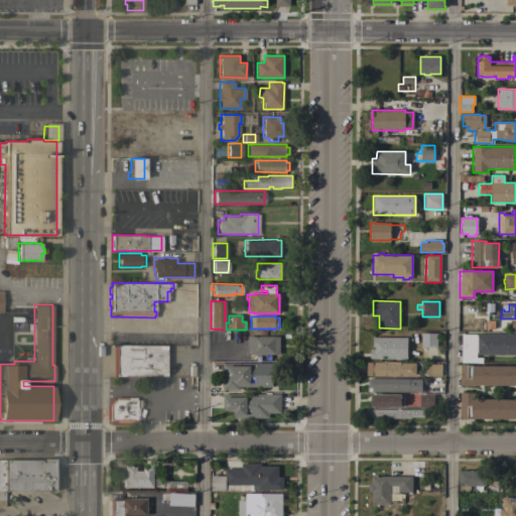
[(279,355),(250,355),(250,349),(247,349),(247,337),(259,337),(259,331),(266,331),(266,337),(279,337),(279,355)]
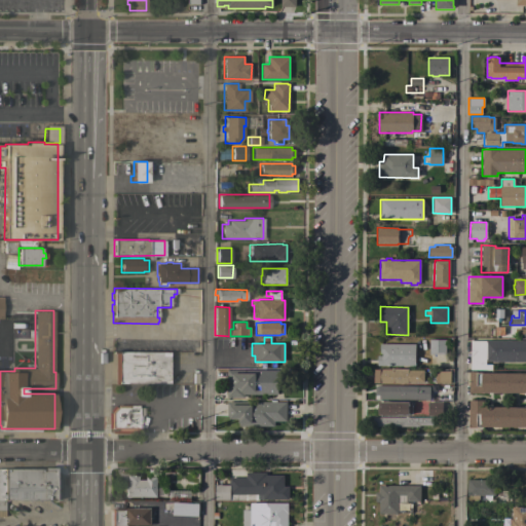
[(445,340),(445,354),(428,354),(429,339),(445,340)]
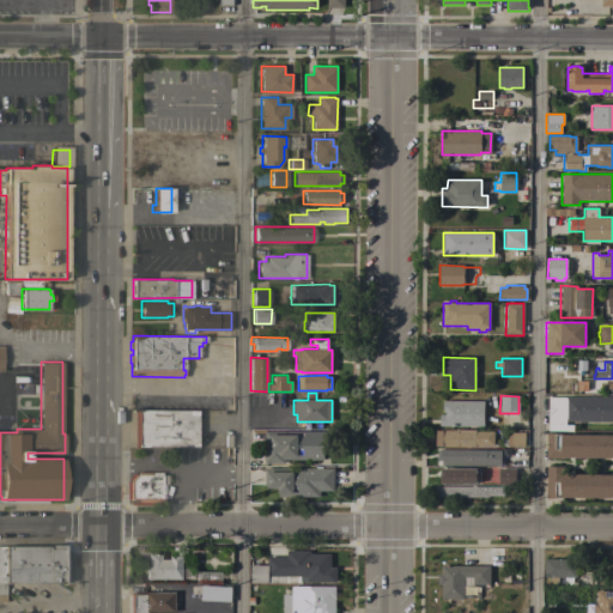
[(612,422),(565,422),(565,425),(574,425),(574,431),(547,431),(548,398),(566,398),(566,396),(612,396),(612,422)]
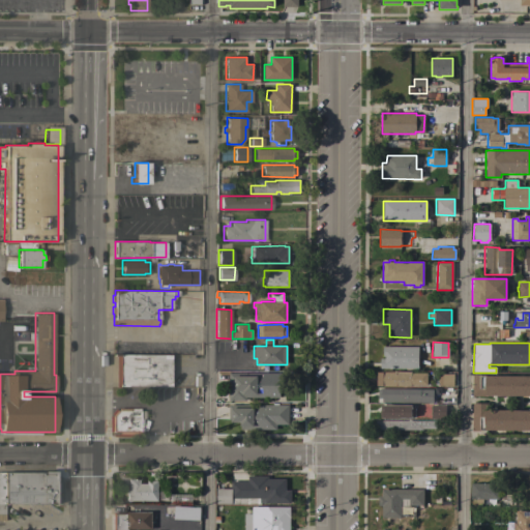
[(418,347),(417,369),(380,369),(380,358),(384,358),(384,356),(383,356),(383,347),(418,347)]
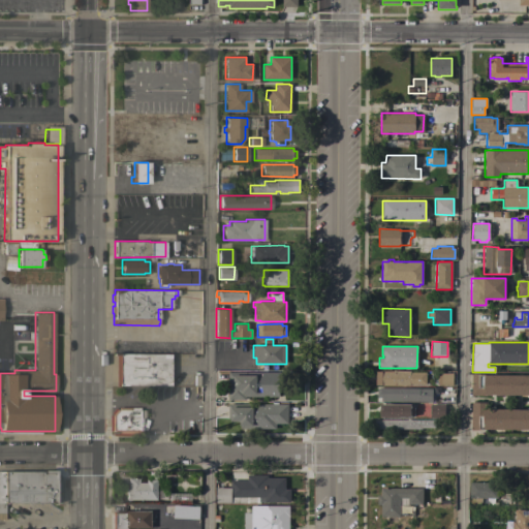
[(14,367),(33,367),(33,353),(14,353),(14,367)]
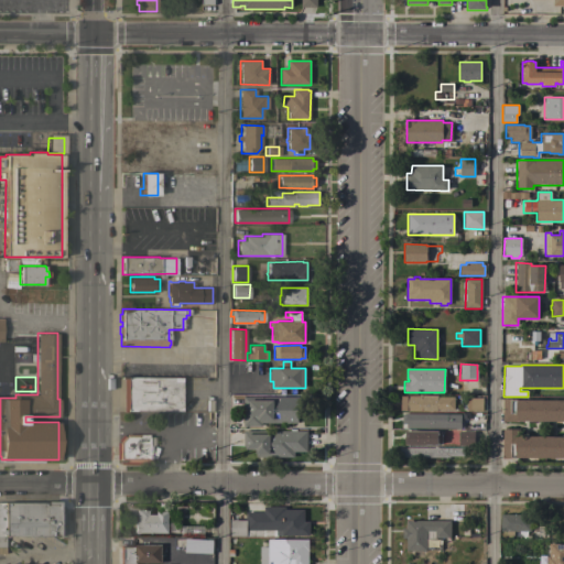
[(181,412),(122,411),(123,377),(181,377),(181,412)]
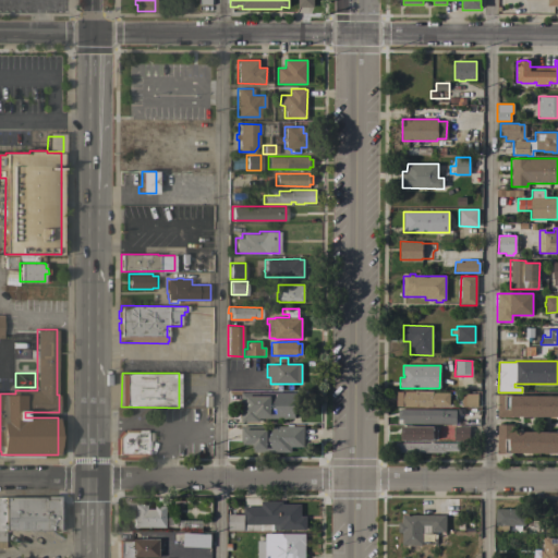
[(241,392),(247,392),(247,390),(253,390),(253,392),(295,392),(295,402),(294,402),(294,419),(283,419),(283,420),(281,420),(281,419),(258,419),(258,422),(241,422),(241,392)]
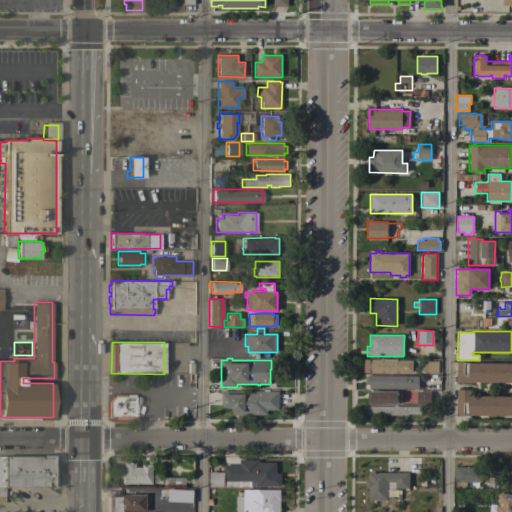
[(363,359),(369,360),(369,359),(381,359),(397,359),(397,360),(412,361),(412,372),(396,372),(396,374),(369,373),(363,373),(363,359)]
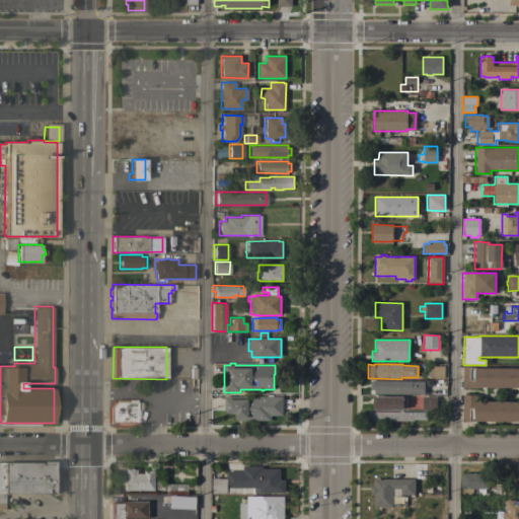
[(431,366),(444,366),(444,378),(431,378),(431,366)]
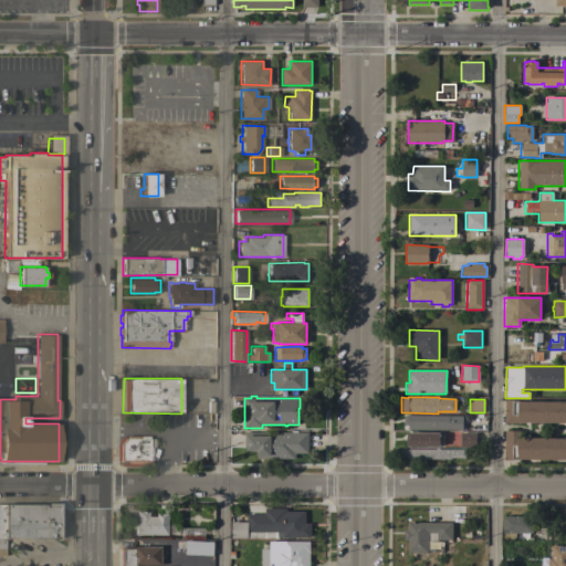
[(504,400),(513,400),(513,401),(565,401),(565,422),(521,422),(521,423),(504,423),(504,400)]
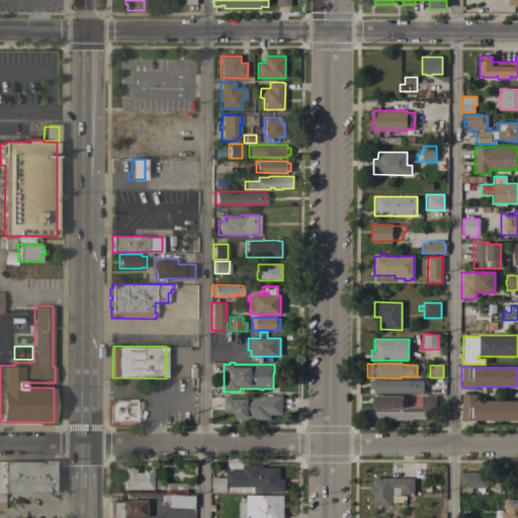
[(424,380),(423,394),(372,394),(372,390),(368,390),(368,380),(372,380),(424,380)]
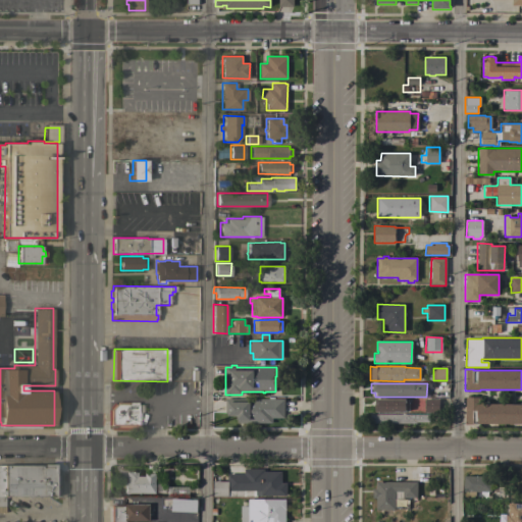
[(235,399),(235,397),(250,397),(250,399),(268,399),(268,397),(274,397),(274,399),(283,399),(283,418),(272,418),(272,423),(237,423),(237,416),(227,416),(227,414),(225,414),(225,399),(235,399)]
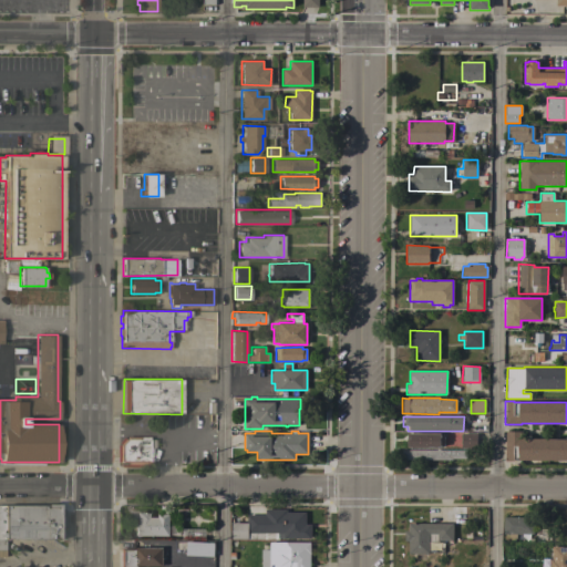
[(505,431),(522,432),(522,439),(566,439),(566,461),(514,461),(505,461),(505,431)]
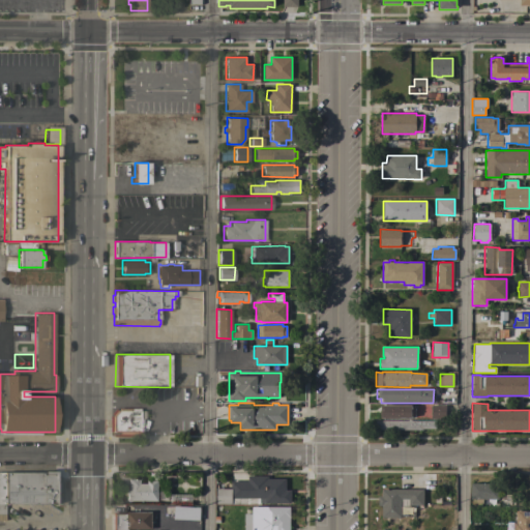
[(412,409),(414,410),(414,416),(411,416),(411,418),(380,418),(380,405),(412,405),(412,409)]
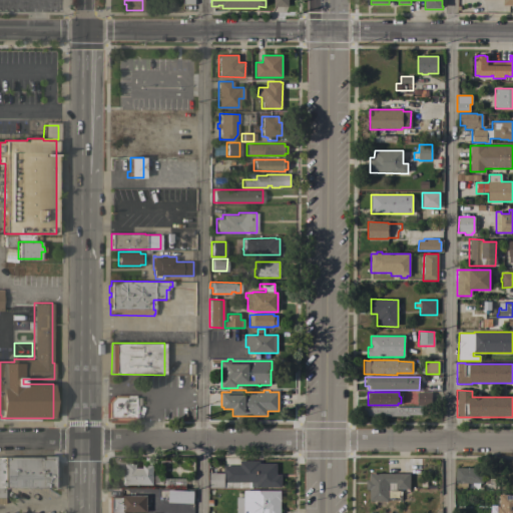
[(431,392),(431,406),(418,406),(418,392),(431,392)]
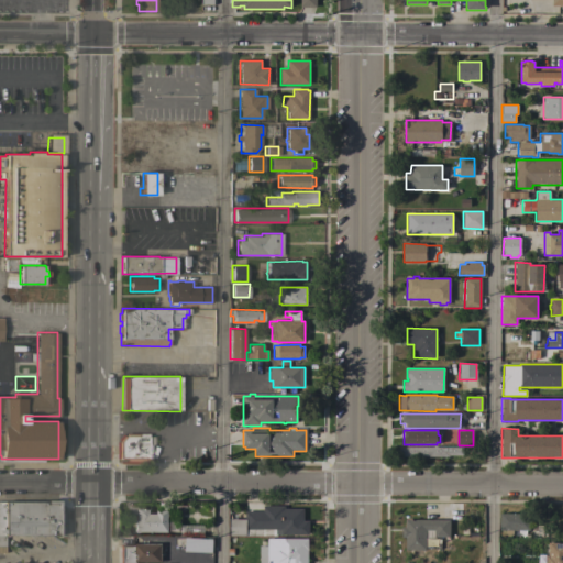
[(120,457),(117,457),(117,441),(120,441),(117,439),(122,433),(124,437),(128,435),(125,433),(148,433),(148,444),(151,444),(151,459),(146,459),(146,463),(120,463),(120,457)]
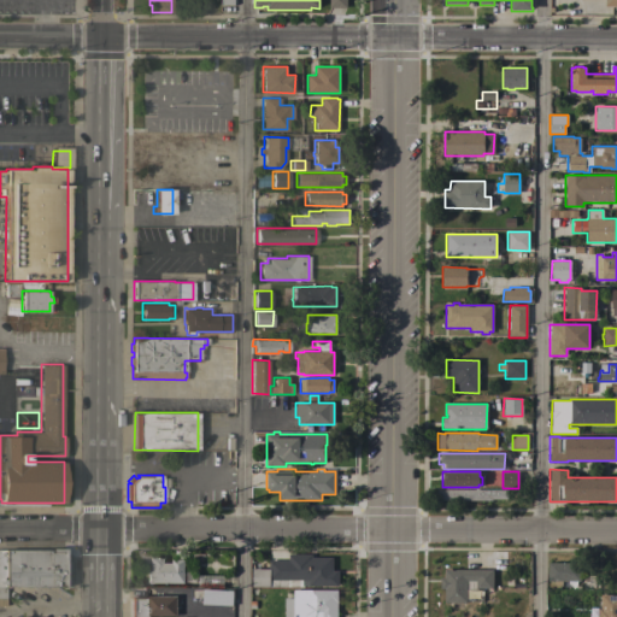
[(492,499),(492,501),(464,500),(464,503),(454,501),(454,500),(438,500),(438,489),(475,491),(475,489),(479,489),(507,491),(507,499),(492,499)]
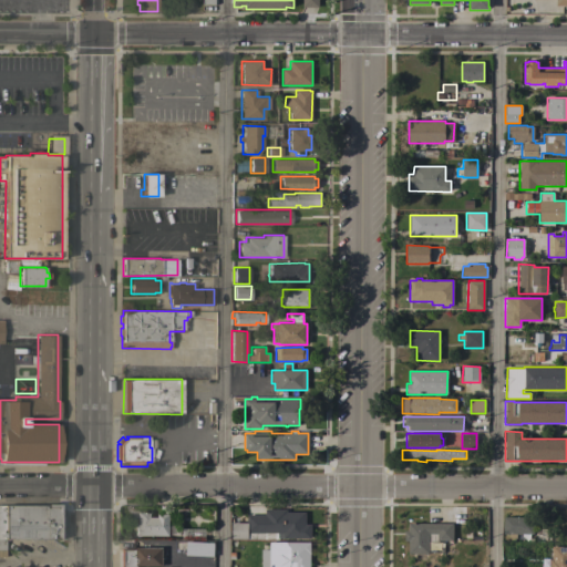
[(0,505),(47,505),(47,504),(60,504),(59,538),(3,538),(3,556),(0,556),(0,505)]
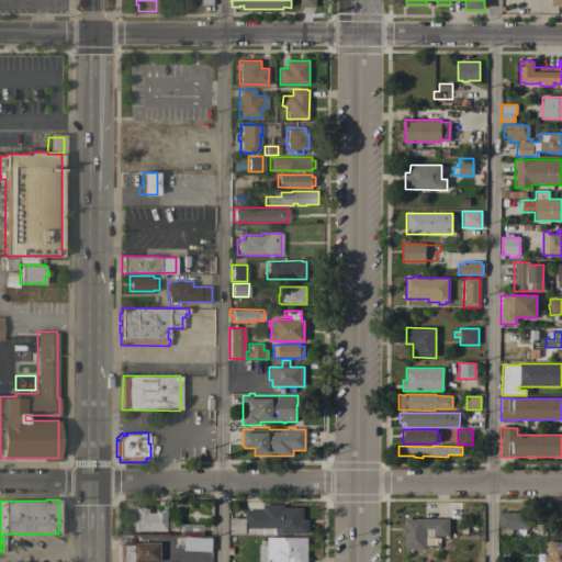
[(262,510),(262,505),(284,505),(284,507),(303,507),(303,520),(308,520),(308,534),(276,534),(276,535),(229,535),(229,518),(245,518),(245,510),(262,510)]
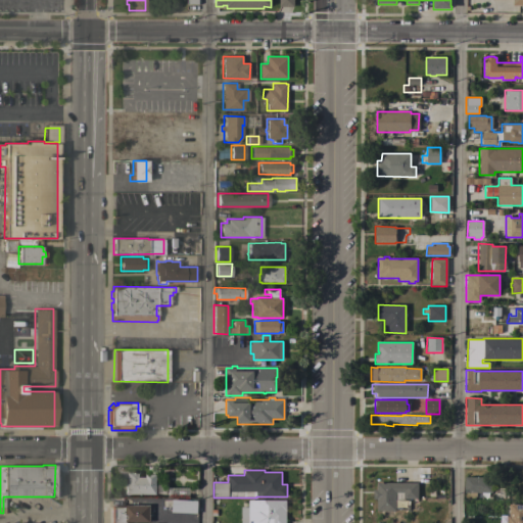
[(126,472),(138,472),(138,477),(145,477),(145,474),(155,474),(155,494),(125,494),(125,486),(124,486),(124,483),(126,483),(126,472)]
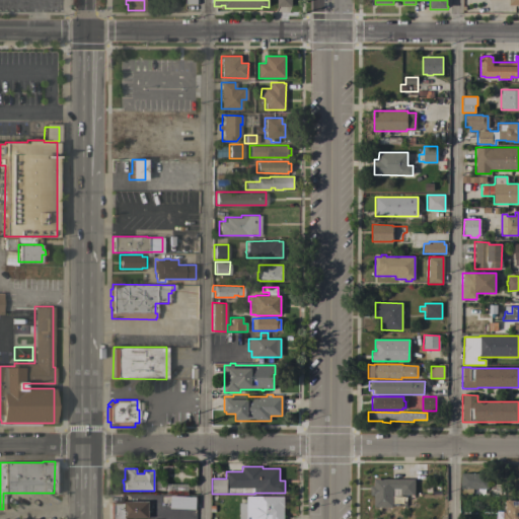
[(488,473),(488,489),(472,489),(472,493),(465,493),(465,489),(460,489),(460,473),(488,473)]
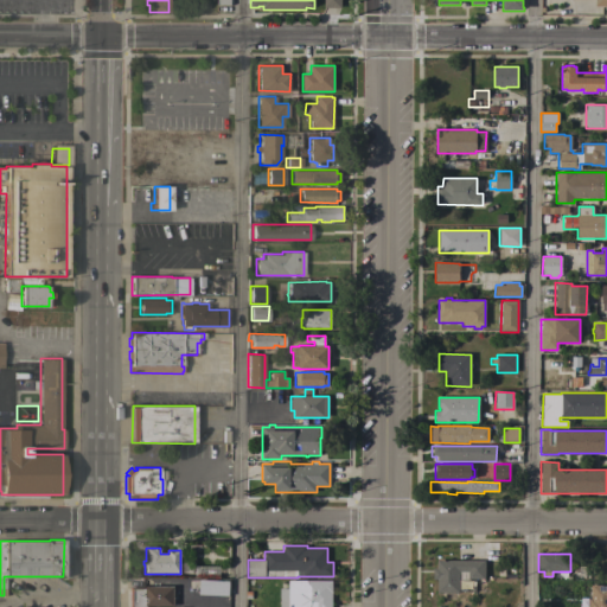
[(459,593),(436,593),(436,580),(433,580),(433,569),(438,569),(438,561),(485,561),(485,579),(459,579),(459,593)]
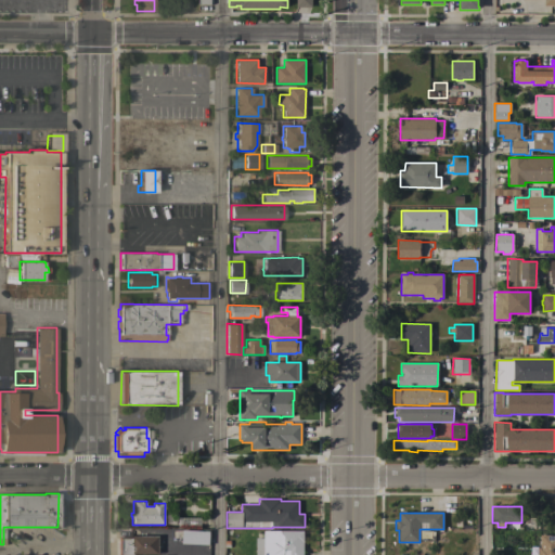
[(182,530),(209,531),(208,545),(181,544),(182,530)]
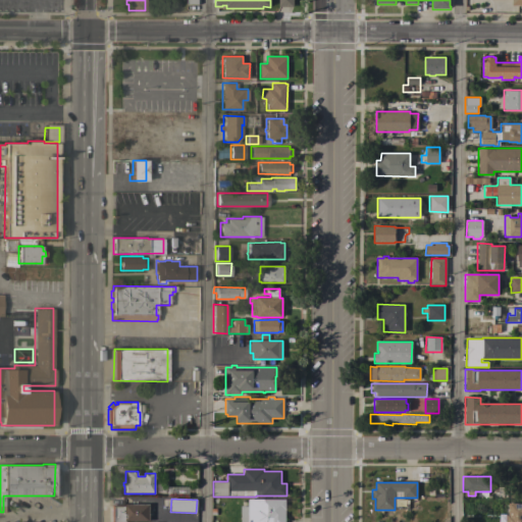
[(248,500),(285,500),(284,521),(240,521),(241,506),(242,506),(242,500),(248,500)]
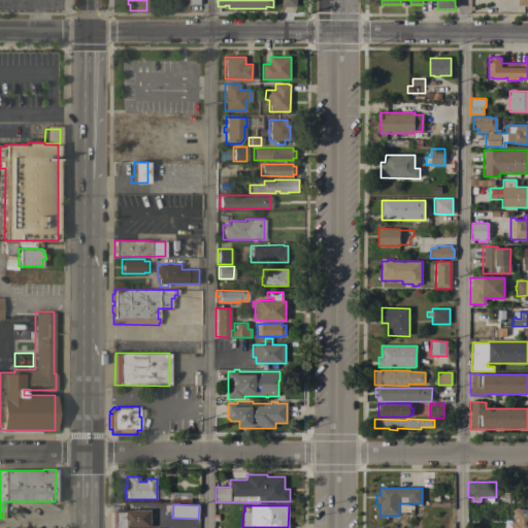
[(527,509),(527,527),(512,527),(512,520),(514,520),(514,509),(527,509)]
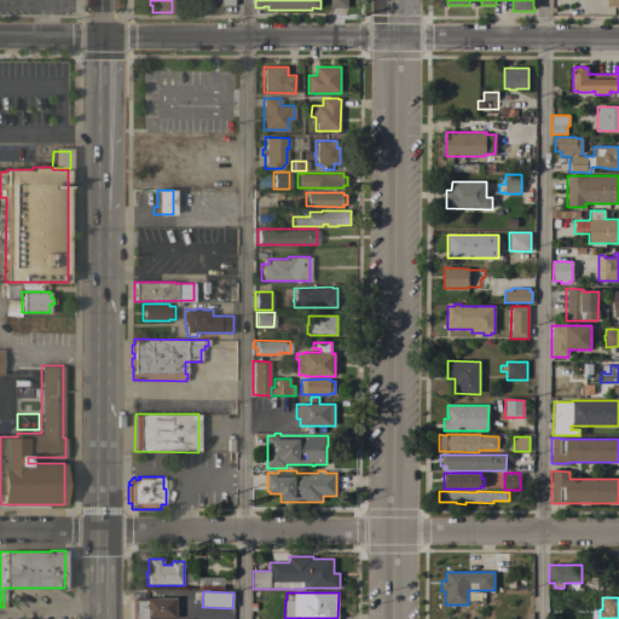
[(177,599),(177,618),(149,618),(131,618),(131,599),(177,599)]
